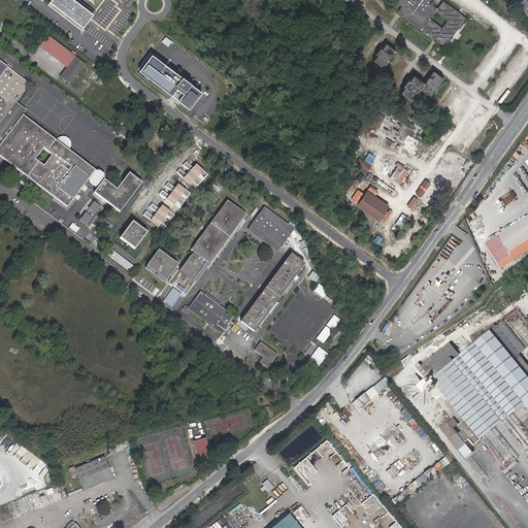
[(0,0),(0,14),(1,13),(6,18),(12,9),(17,12),(21,7),(10,0),(0,0)]
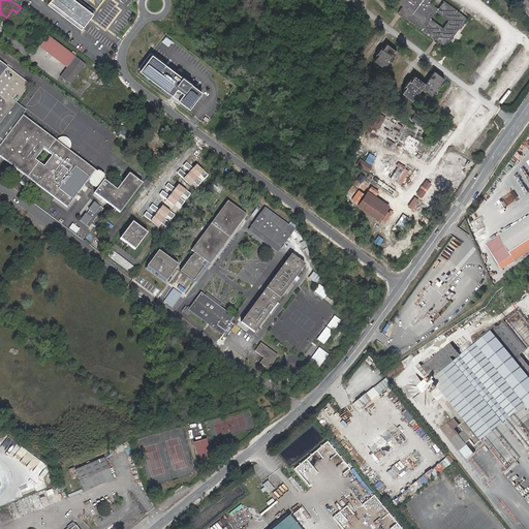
[(49,0),(47,3),(80,29),(92,13),(74,0),(49,0)]
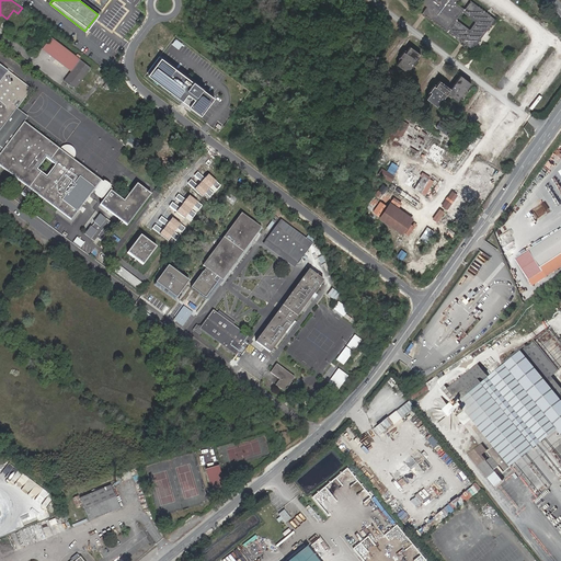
[(107,0),(88,0),(101,10),(107,0)]
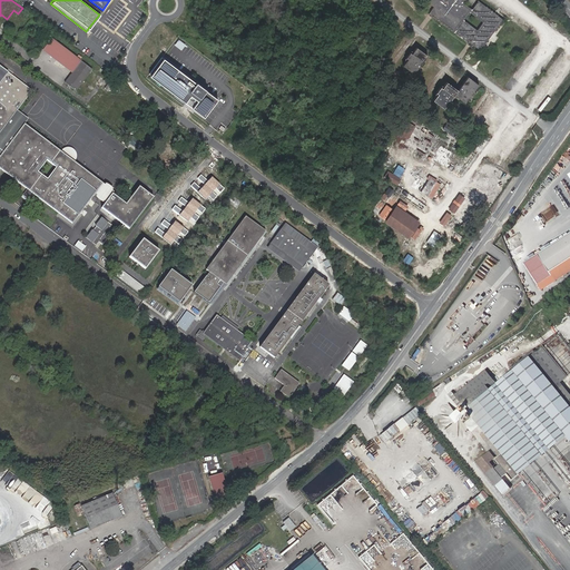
[(429,0),(428,2),(433,7),(431,10),(434,13),(433,16),(469,41),(470,40),(474,43),(473,45),(480,50),(502,19),(478,1),(471,9),(463,3),(464,0),(429,0)]
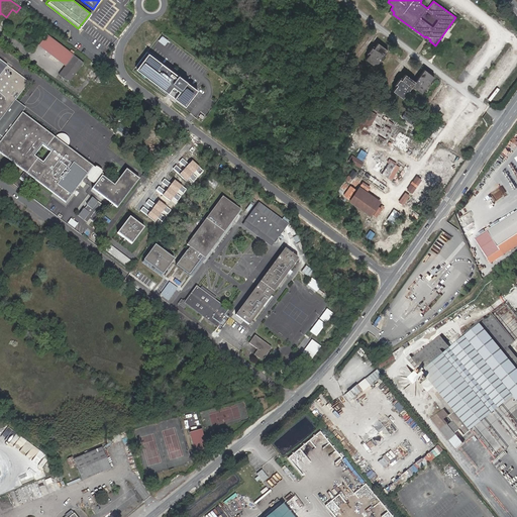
[(40,44),(66,65),(74,54),(47,34),(40,44)]
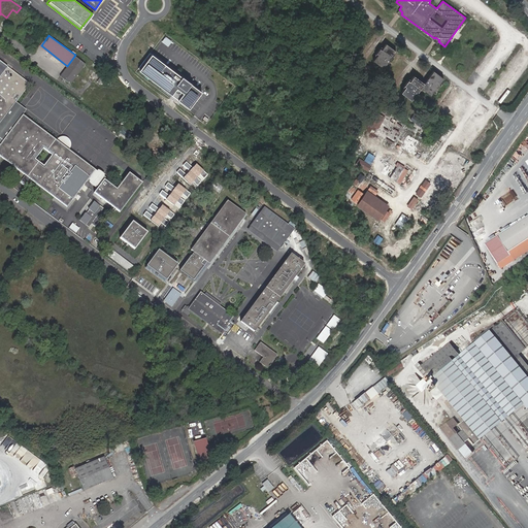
[(377,55),(375,57),(372,61),(383,68),(396,52),(386,44),(383,48),(382,50),(380,48),(375,54),(377,55)]
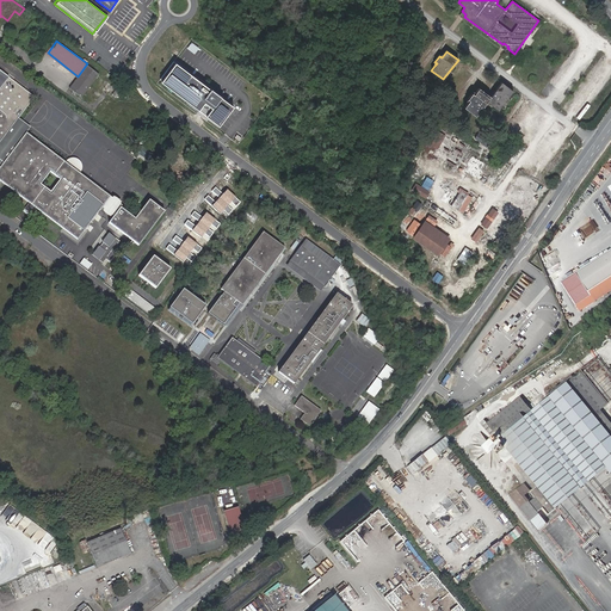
[(210,88),(173,60),(160,78),(201,109),(208,113),(207,115),(209,117),(220,124),(234,105),(221,96),(222,96),(211,87),(210,88)]
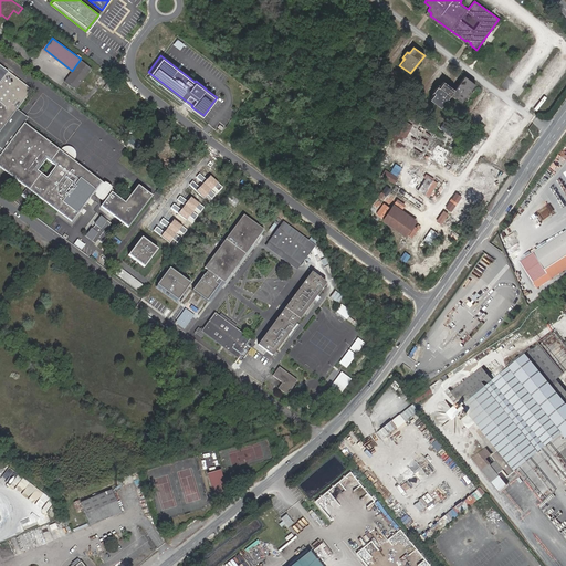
[(82,60),(65,82),(76,90),(93,69),(82,60)]
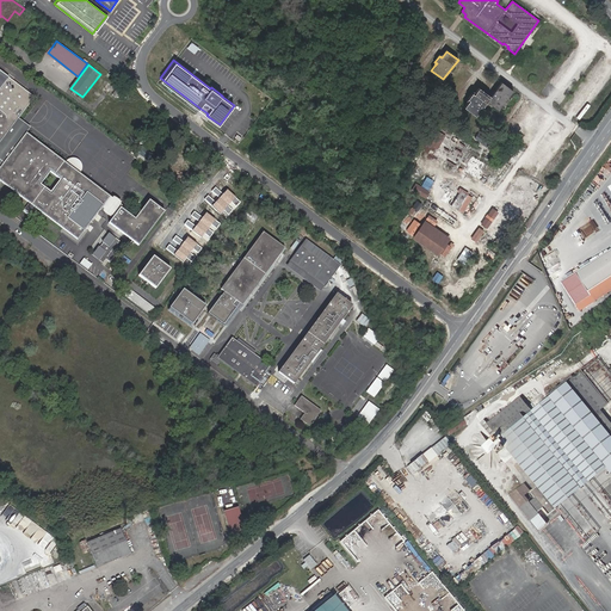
[(0,71),(0,142),(18,118),(35,97),(0,71)]
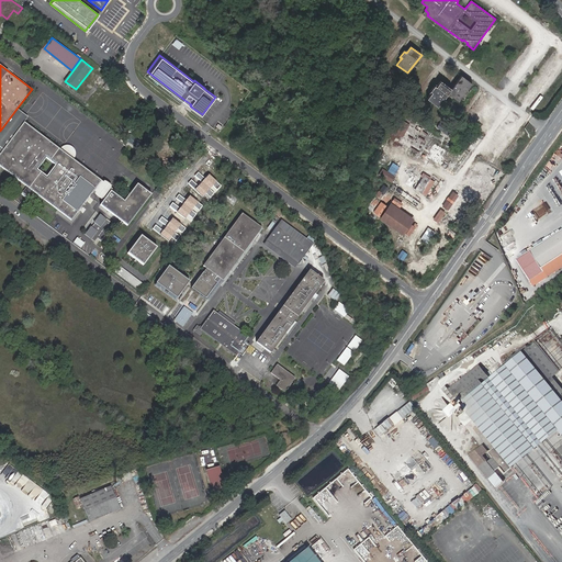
[(434,86),(429,91),(431,93),(430,94),(427,99),(437,108),(448,93),(458,101),(461,97),(462,96),(464,97),(469,91),(468,89),(469,88),(472,83),(461,76),(451,89),(440,80),(437,86),(435,88),(434,86)]
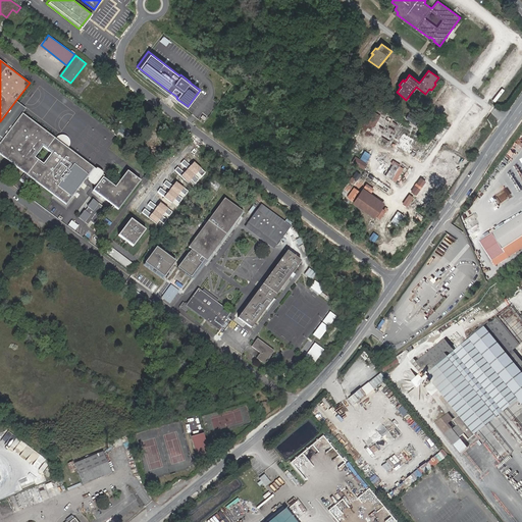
[(176,102),(178,100),(176,98),(177,97),(171,93),(168,96),(176,102)]
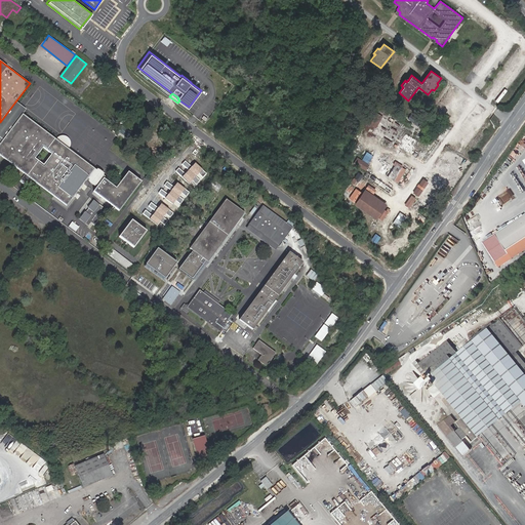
[(26,109),(15,102),(0,122),(0,143),(23,114),(26,109)]
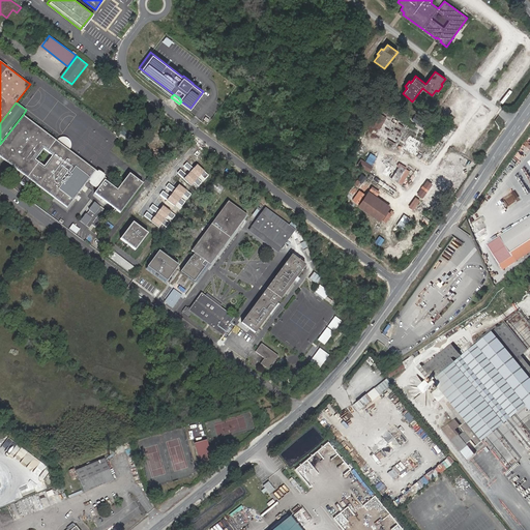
[(57,141),(23,115),(16,124),(15,126),(0,145),(0,156),(26,176),(33,181),(67,208),(76,198),(78,200),(79,199),(77,197),(89,180),(96,171),(69,150),(57,141)]
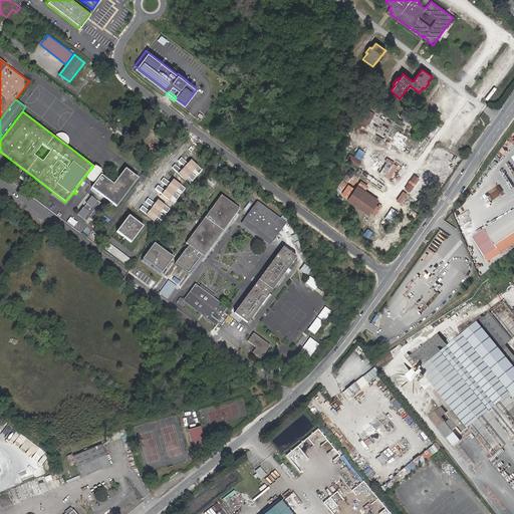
[(373,114),(369,111),(363,122),(367,125),(373,114)]
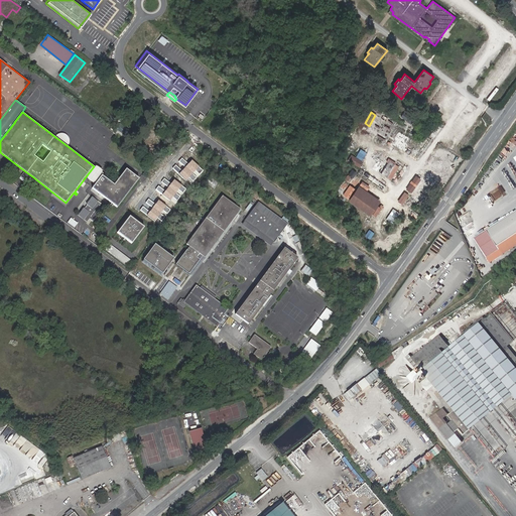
[(411,124),(414,120),(404,113),(401,117),(411,124)]
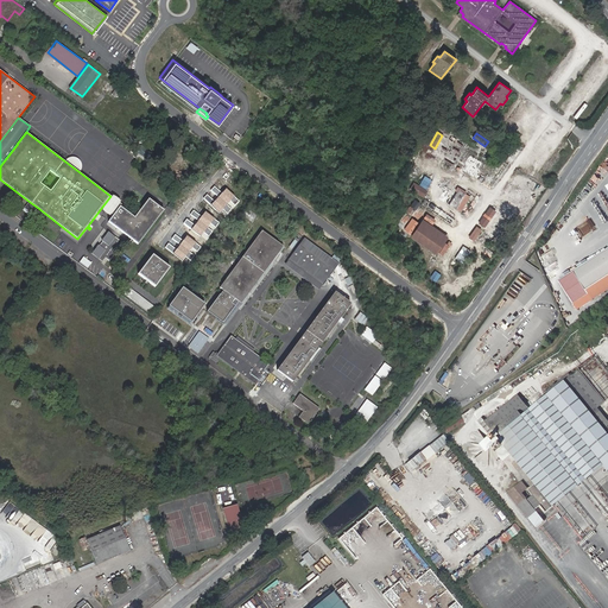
[(140,145),(135,152),(146,160),(152,153),(140,145)]
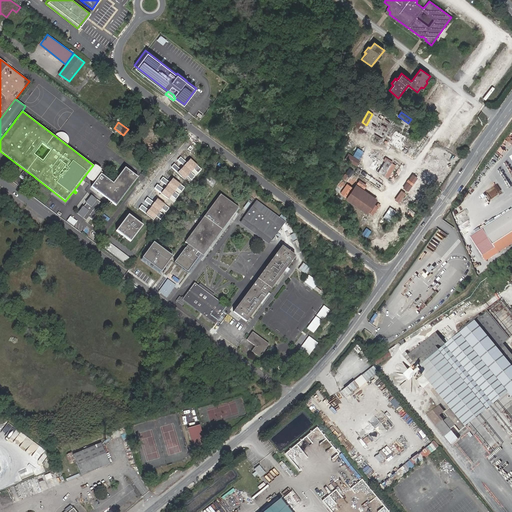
[(55,136),(67,145),(68,144),(68,143),(69,140),(68,138),(68,137),(67,135),(65,134),(63,133),(61,133),(59,133),(58,133),(56,135),(55,136)]
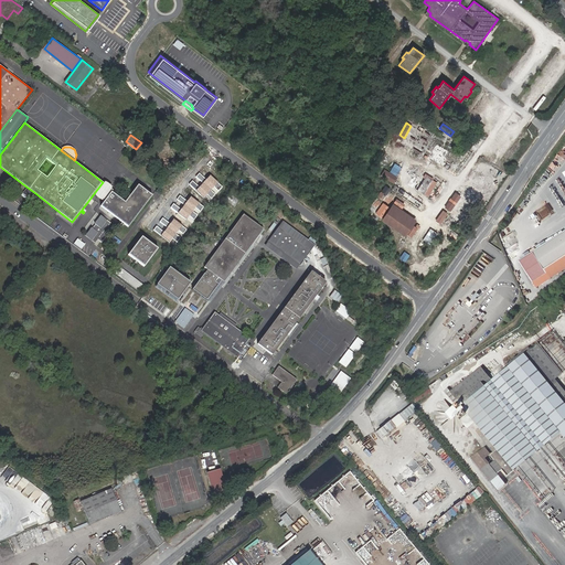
[(396,178),(384,170),(382,176),(393,183),(396,178)]
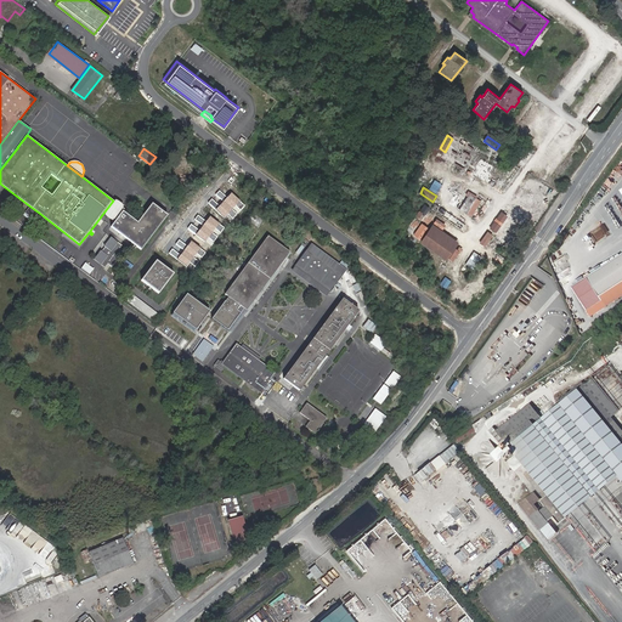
[(227,198),(220,191),(216,194),(224,202),(219,207),(211,199),(208,203),(224,218),(227,214),(232,219),(237,214),(232,210),(236,207),(241,210),(244,205),(231,193),(227,198)]
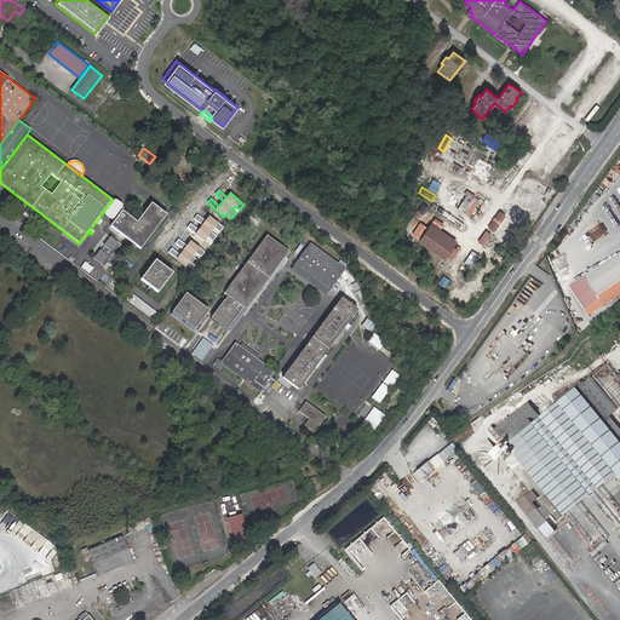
[(460,212),(471,216),(478,199),(468,194),(460,212)]
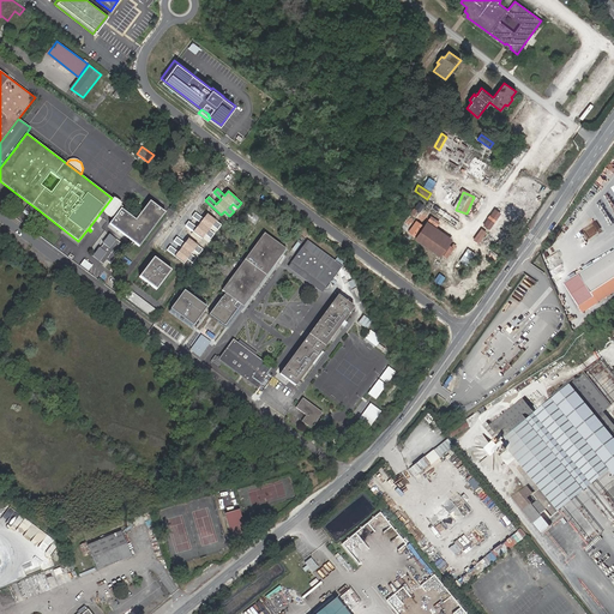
[(114,199),(112,198),(103,209),(106,210),(104,211),(106,214),(107,215),(109,217),(113,217),(114,217),(115,217),(121,209),(124,206),(122,205),(122,204),(122,203),(121,202),(120,200),(118,199),(116,198),(114,198),(114,199)]
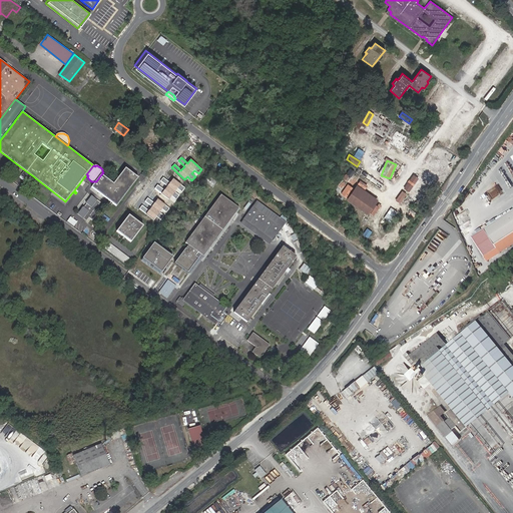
[(96,181),(91,187),(116,206),(138,178),(125,168),(113,184),(101,174),(96,181)]
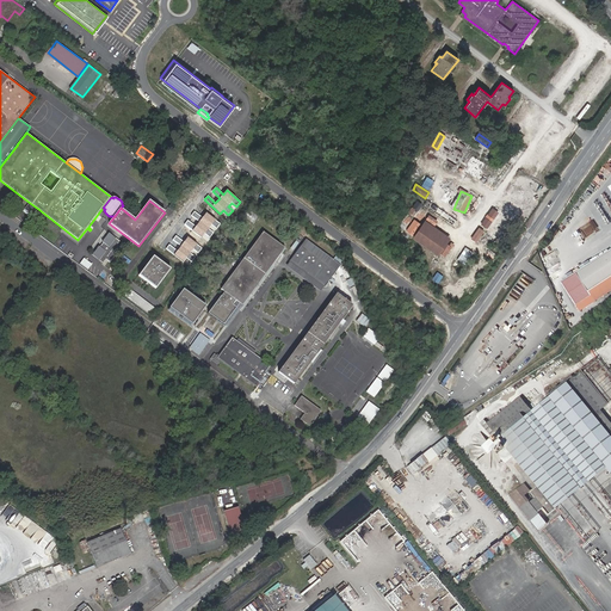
[(38,209),(30,203),(24,209),(34,216),(38,209)]
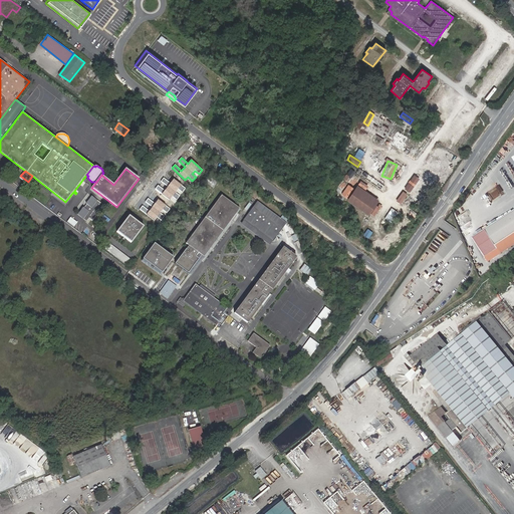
[(415,185),(419,179),(414,175),(410,182),(415,185)]
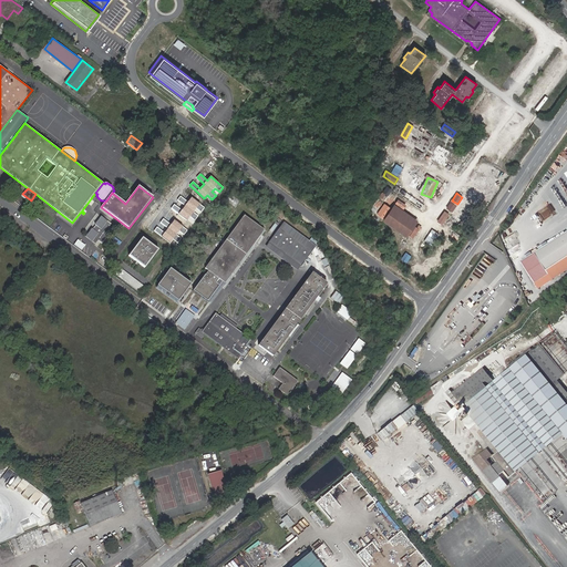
[(191,217),(195,220),(198,217),(194,213),(196,208),(200,212),(204,208),(189,196),(186,200),(181,196),(177,202),(182,205),(178,208),(175,205),(172,209),(187,222),(191,217)]
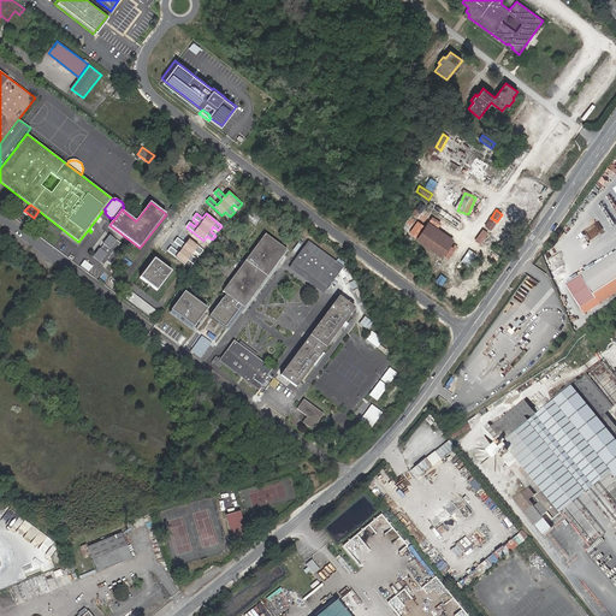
[(456,227),(460,223),(449,213),(444,218),(456,227)]
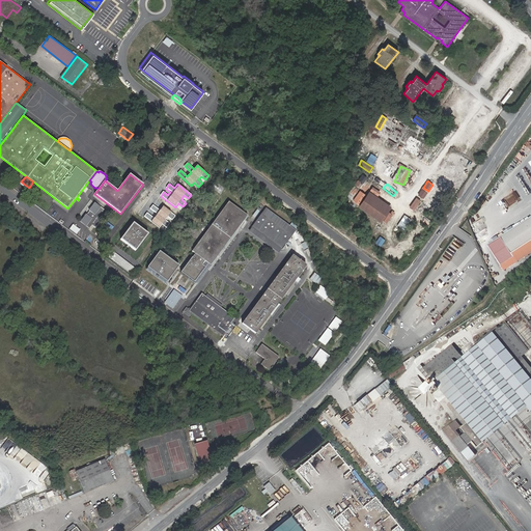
[(420,189),(409,208),(414,212),(426,192),(420,189)]
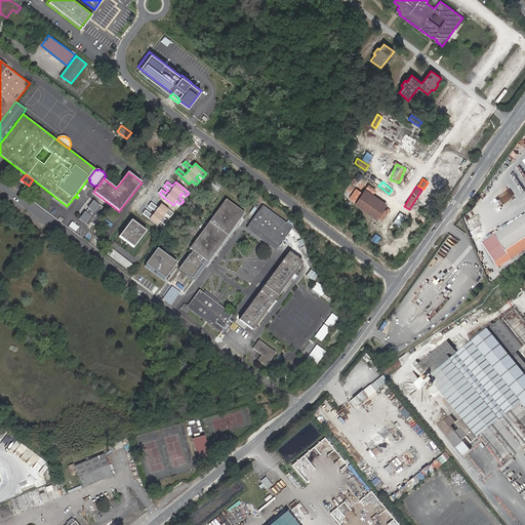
[(351,198),(355,191),(348,188),(345,195),(351,198)]
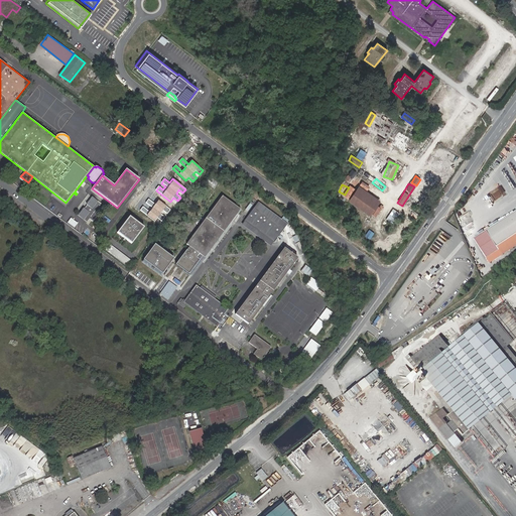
[(370,215),(380,201),(359,186),(350,201),(370,215)]
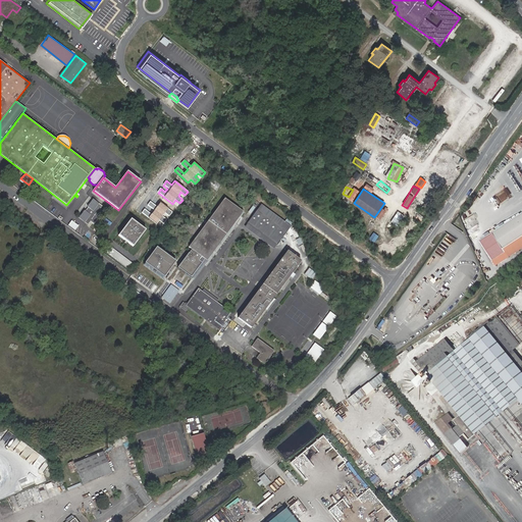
[(229,209),(241,217),(244,212),(225,199),(190,248),(192,250),(177,268),(191,277),(204,259),(208,262),(231,229),(220,221),(229,209)]
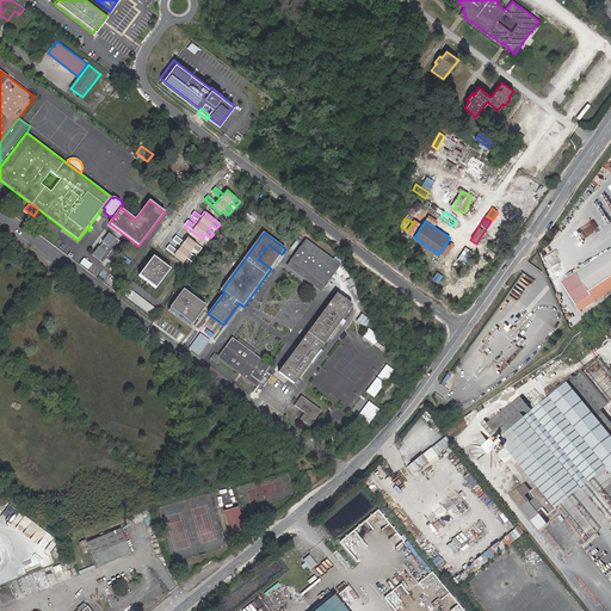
[(110,234),(93,257),(103,264),(106,260),(110,263),(121,248),(117,246),(119,241),(110,234)]
